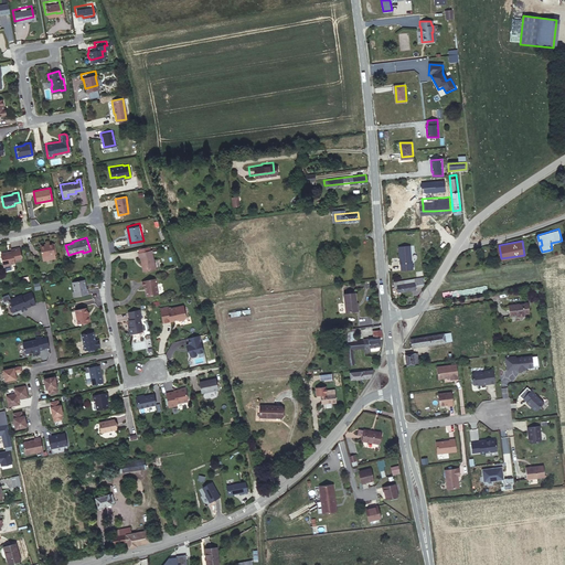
[(52,244),(46,246),(40,248),(43,258),(55,255),(52,244)]
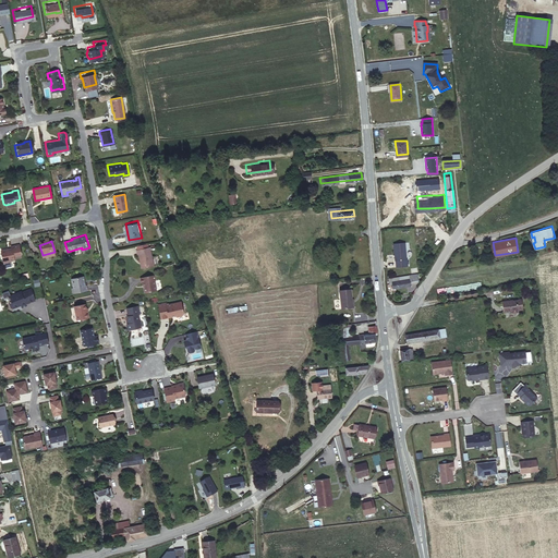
[(405,256),(403,243),(393,243),(395,257),(405,256)]
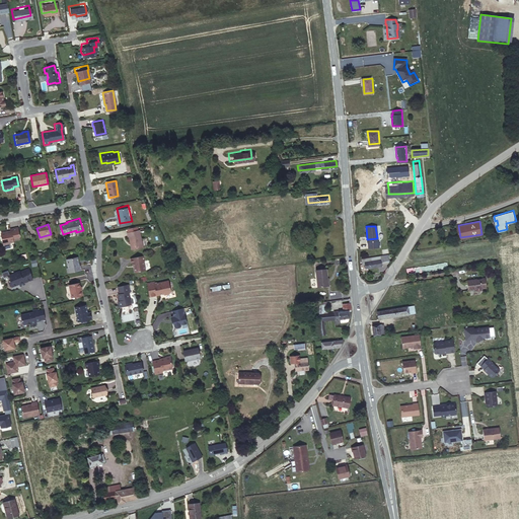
[(19,237),(18,228),(10,229),(10,231),(0,233),(2,244),(13,242),(12,238),(19,237)]
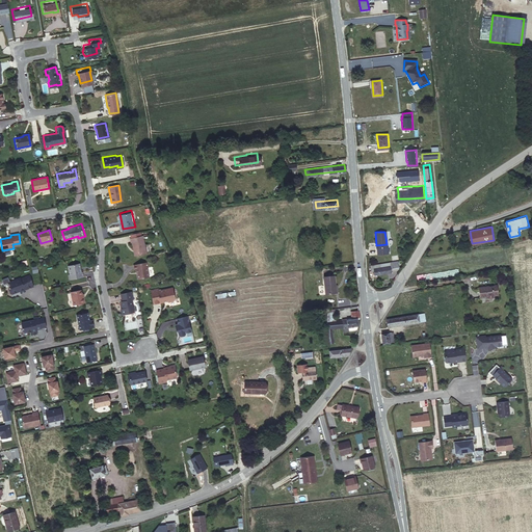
[(132,236),(131,237),(132,241),(133,240),(136,254),(148,250),(143,234),(142,234),(132,236)]
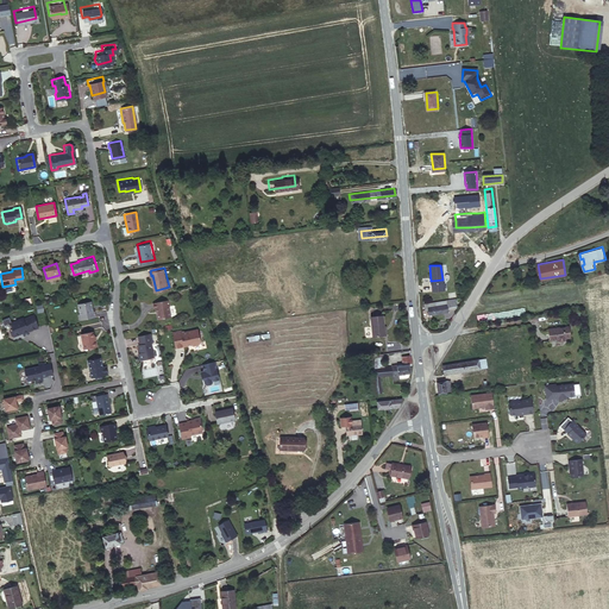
[(169,305),(168,299),(152,301),(154,307),(155,307),(157,318),(170,315),(168,305),(169,305)]
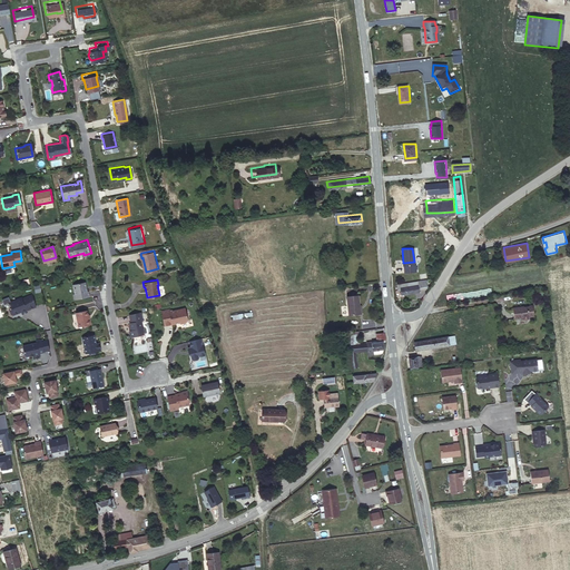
[(80,292),(78,282),(66,285),(68,294),(67,294),(68,300),(82,296),(81,292),(80,292)]
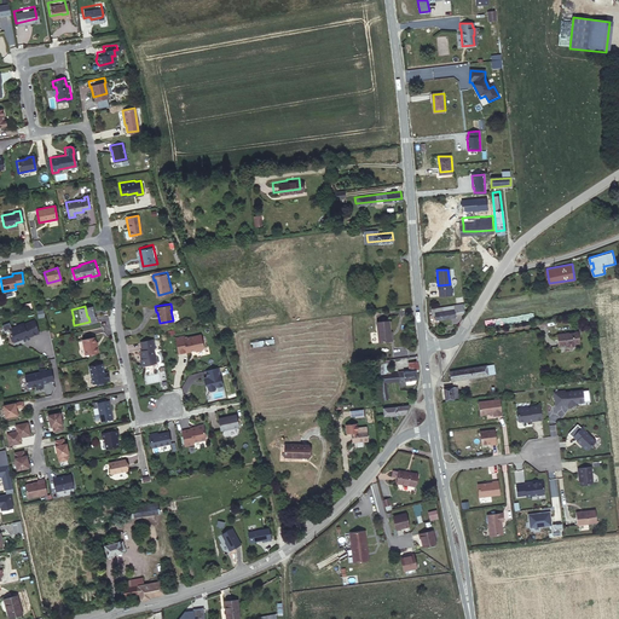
[(444,308),(434,311),(437,319),(455,317),(453,310),(445,312),(444,308)]
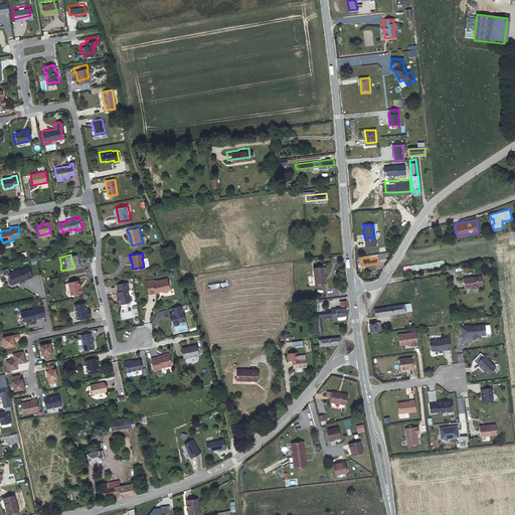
[(326,281),(325,273),(324,263),(314,264),(316,282),(326,281)]
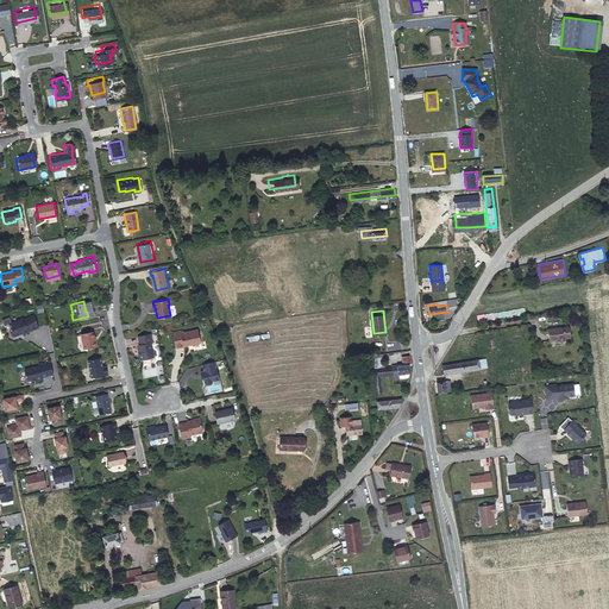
[(22,318),(7,322),(10,327),(8,330),(10,334),(12,336),(18,333),(18,332),(20,331),(22,332),(22,334),(27,332),(26,331),(37,326),(32,314),(22,319),(22,318)]
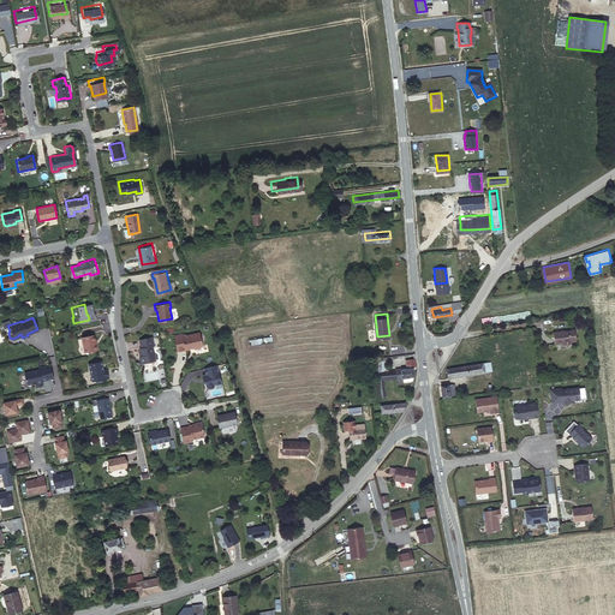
[(562,330),(554,332),(556,344),(563,342),(565,344),(566,345),(569,344),(571,342),(571,341),(577,340),(575,329),(563,330),(562,330)]
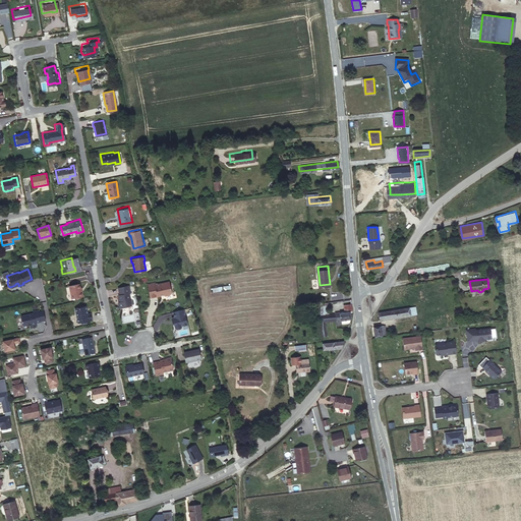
[(153,284),(153,282),(146,283),(149,297),(160,295),(159,294),(161,294),(163,295),(168,294),(170,292),(167,282),(153,284)]
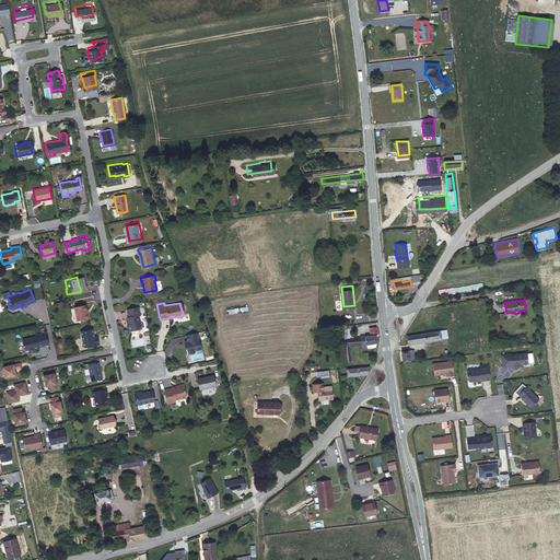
[(81,313),(80,308),(79,304),(68,306),(71,321),(83,318),(82,313),(81,313)]
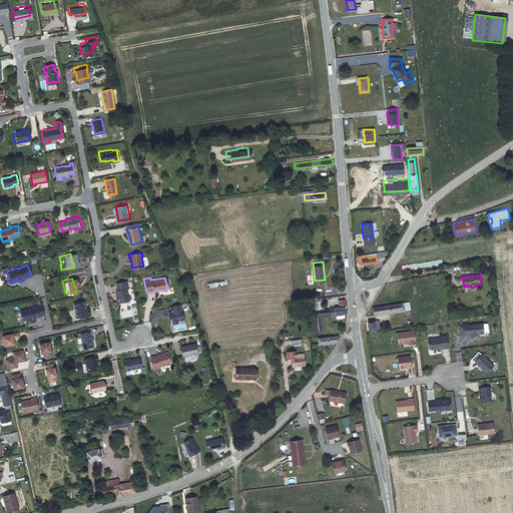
[(128,289),(126,282),(116,284),(117,290),(115,291),(117,298),(116,299),(117,303),(118,304),(129,302),(126,289),(128,289)]
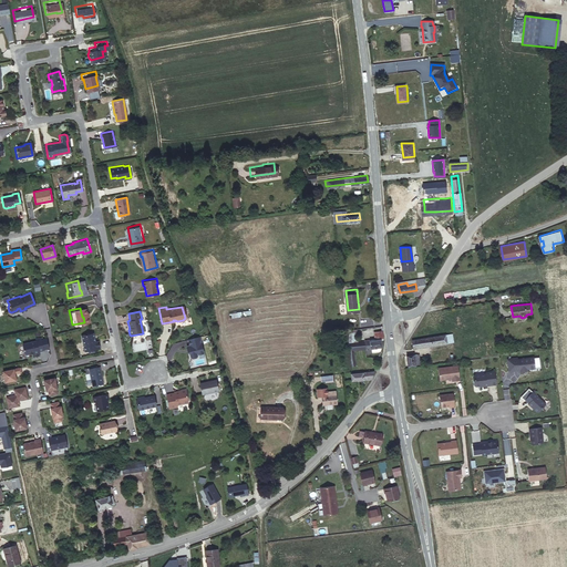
[(357,328),(346,329),(348,342),(359,341),(357,328)]
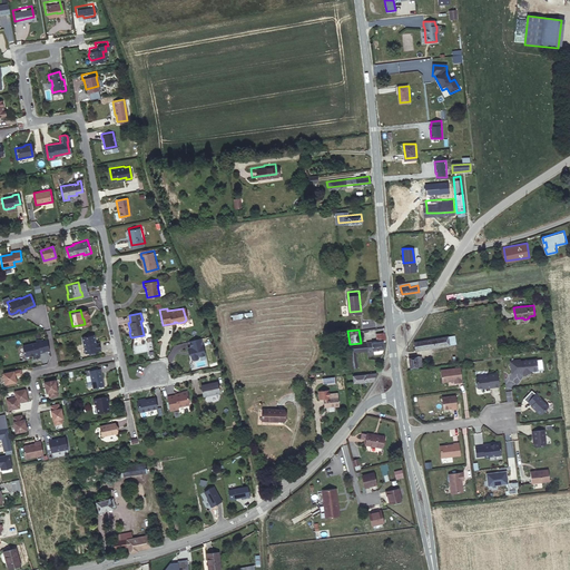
[(385,340),(384,330),(375,333),(375,340),(365,342),(366,350),(383,347),(382,342),(385,342),(385,340)]
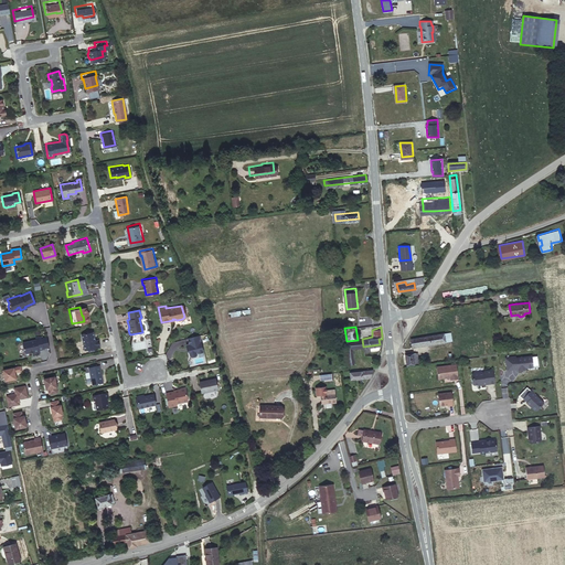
[(93,340),(92,332),(80,334),(83,351),(87,350),(87,352),(93,350),(93,348),(98,347),(97,339),(93,340)]
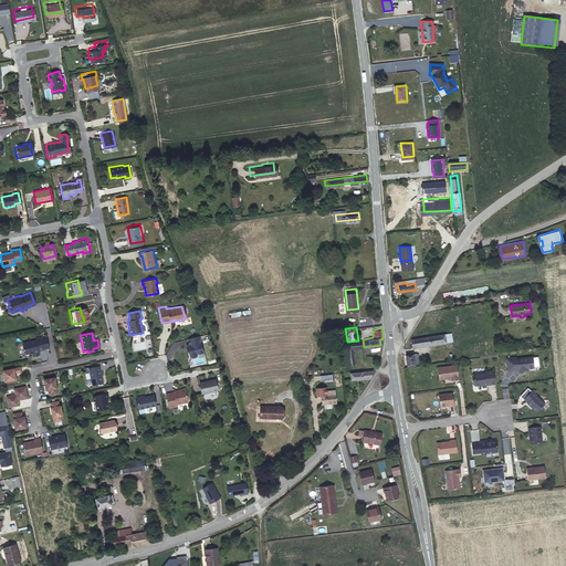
[(200,334),(187,337),(188,344),(186,344),(189,356),(203,353),(200,334)]
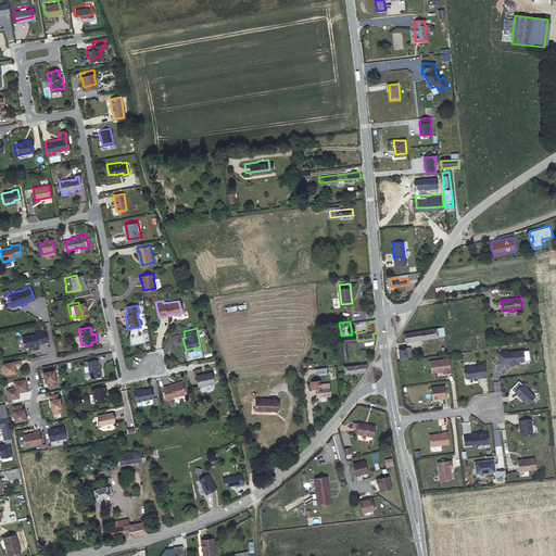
[(35,333),(21,336),(23,345),(25,346),(32,344),(33,348),(38,346),(37,343),(41,342),(39,330),(34,331),(35,333)]
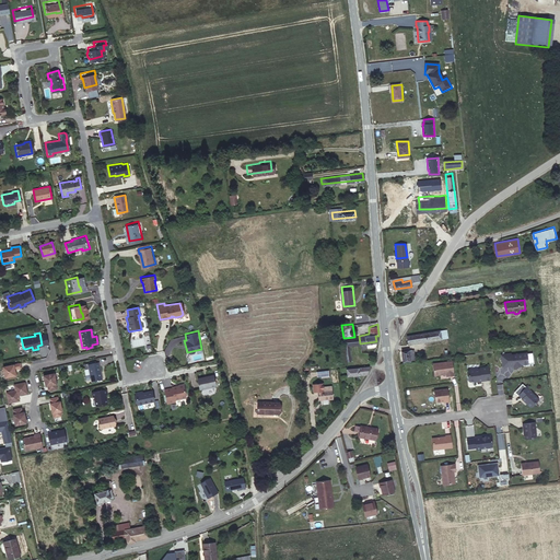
[(445,340),(444,333),(407,337),(408,345),(445,340)]
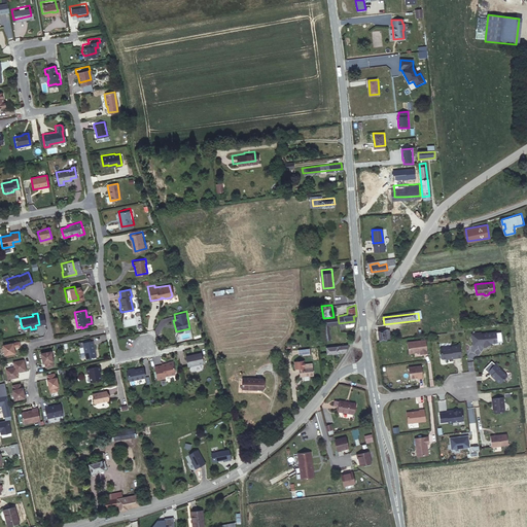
[(338,316),(334,317),(323,318),(325,338),(330,338),(329,324),(339,323),(338,316)]
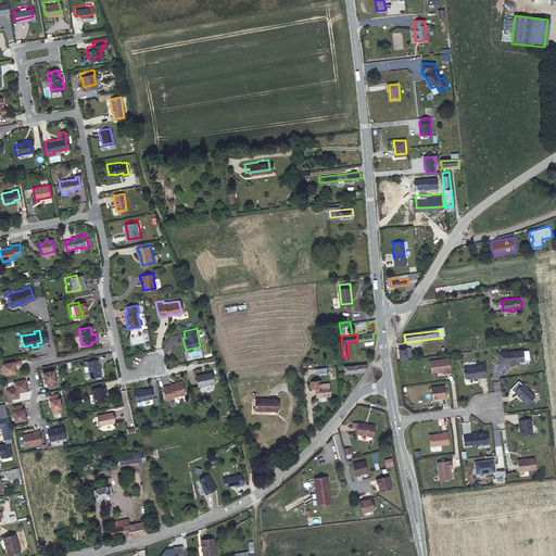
[(400,357),(408,357),(407,353),(413,353),(412,348),(399,350),(400,357)]
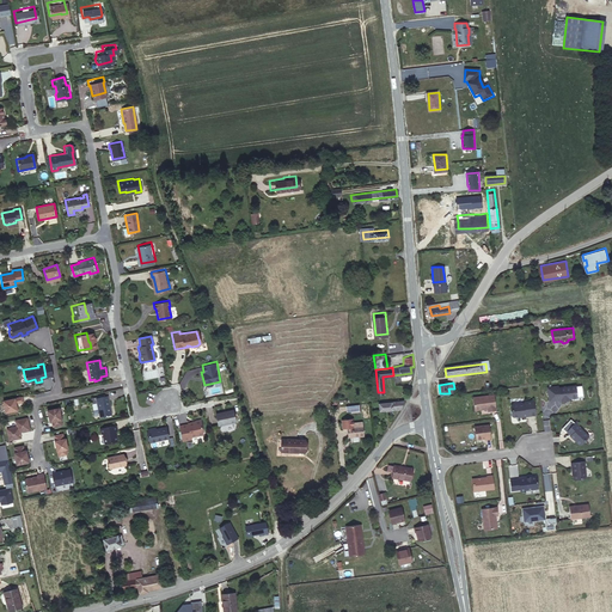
[(546,387),(549,399),(561,397),(561,399),(568,398),(568,397),(569,396),(577,395),(575,383),(558,386),(546,387)]
